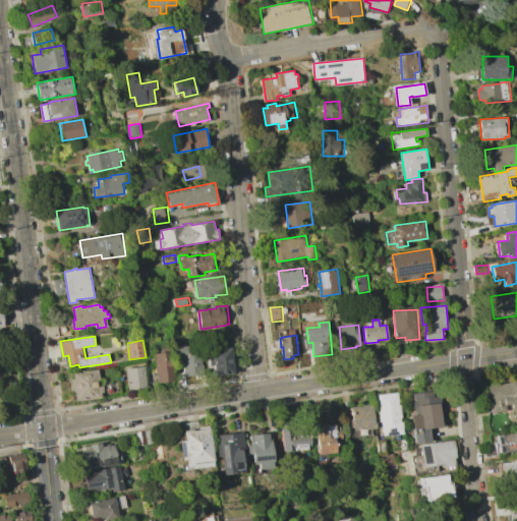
[(179,384),(178,372),(184,372),(182,357),(176,357),(175,346),(200,344),(204,374),(186,377),(187,383),(179,384)]
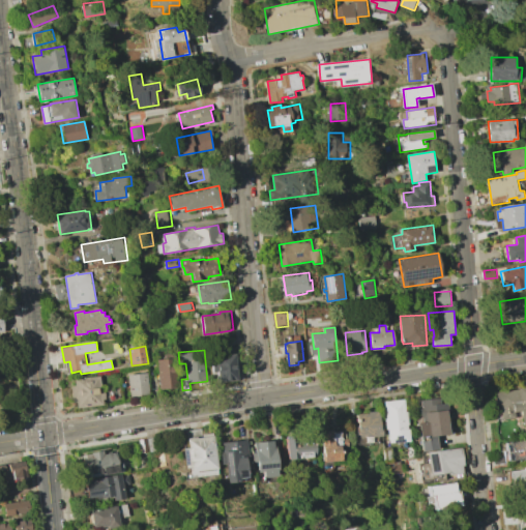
[(176,353),(179,388),(161,389),(157,355),(176,353)]
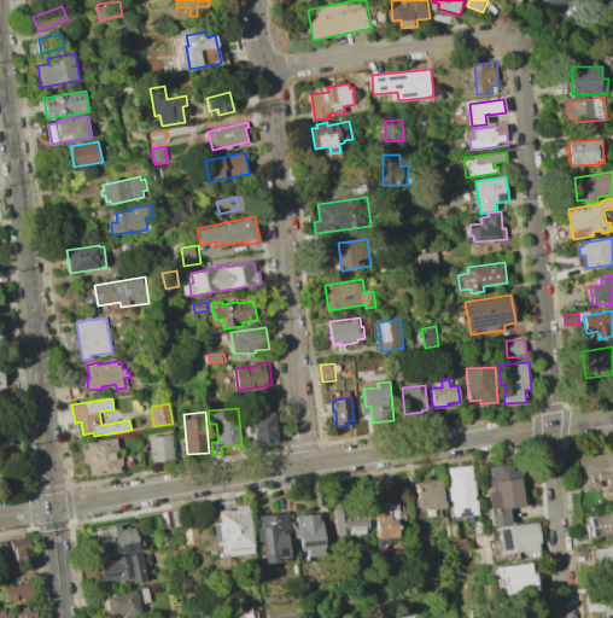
[(254,424),(254,415),(275,413),(278,443),(255,445),(254,433),(249,433),(249,424),(254,424)]
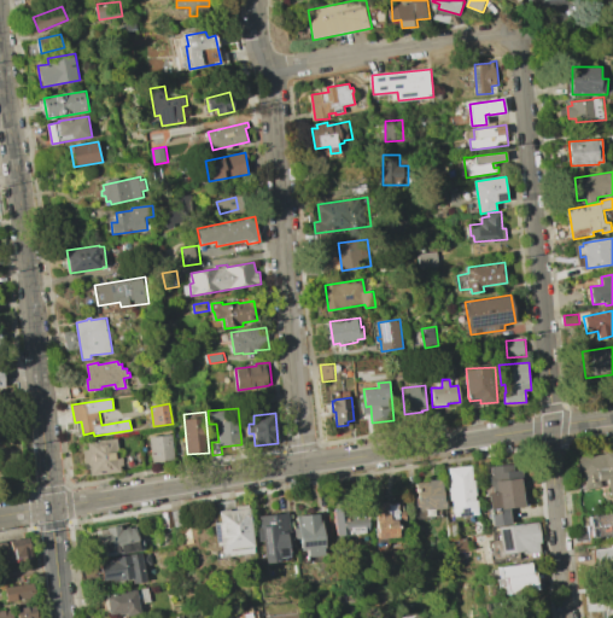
[(174,435),(176,460),(153,462),(151,437),(174,435)]
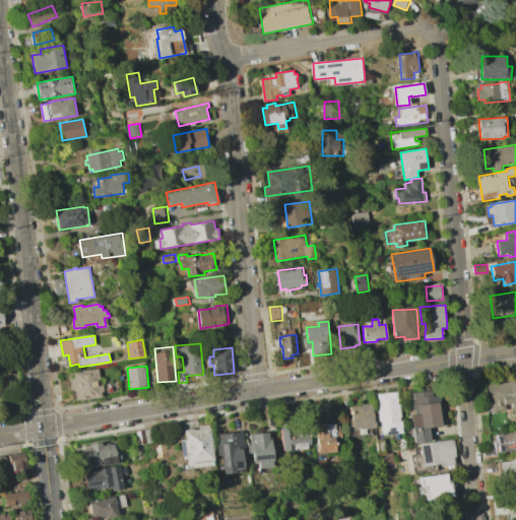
[(74,378),(73,372),(100,370),(101,384),(104,384),(105,391),(102,392),(102,397),(76,400),(75,393),(72,393),(70,379),(74,378)]
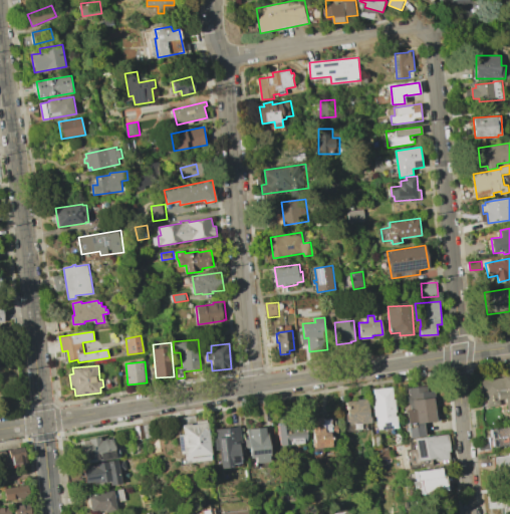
[(509,376),(481,380),(482,393),(486,393),(488,407),(503,406),(502,400),(509,399),(509,376)]
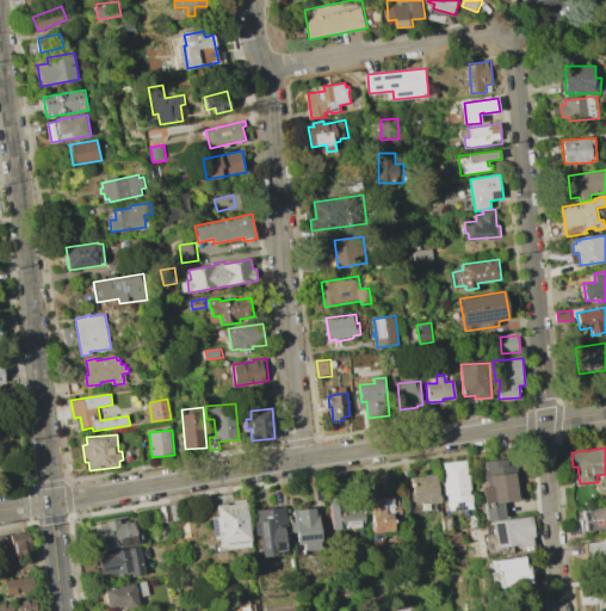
[(524,501),(519,460),(482,463),(488,520),(507,519),(505,504),(524,501)]
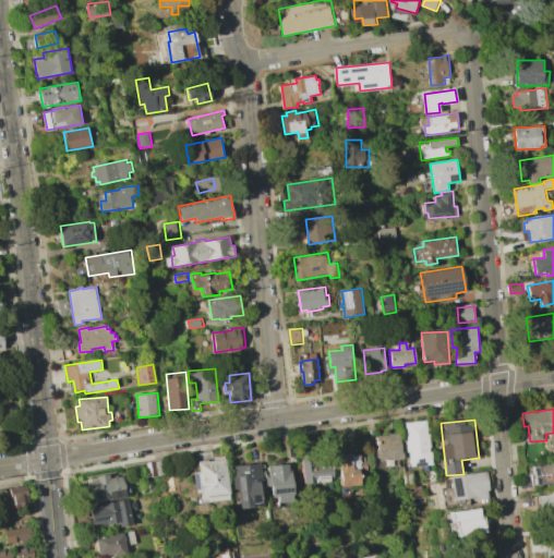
[(434,465),(429,421),(406,423),(411,469),(434,465)]
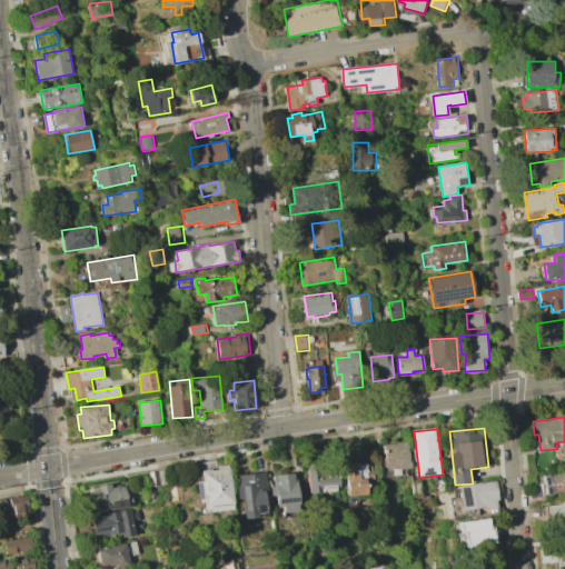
[(410,470),(409,443),(384,445),(385,471),(410,470)]
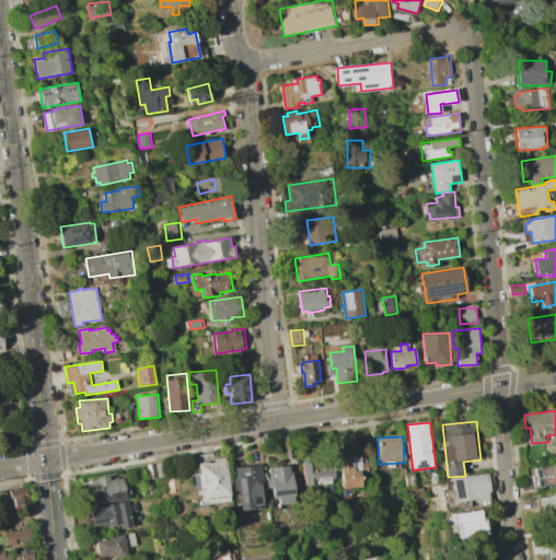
[(352,455),(352,461),(355,461),(355,463),(354,463),(354,466),(368,465),(368,471),(360,471),(360,476),(361,476),(361,479),(360,479),(360,487),(342,488),(339,455),(352,455)]
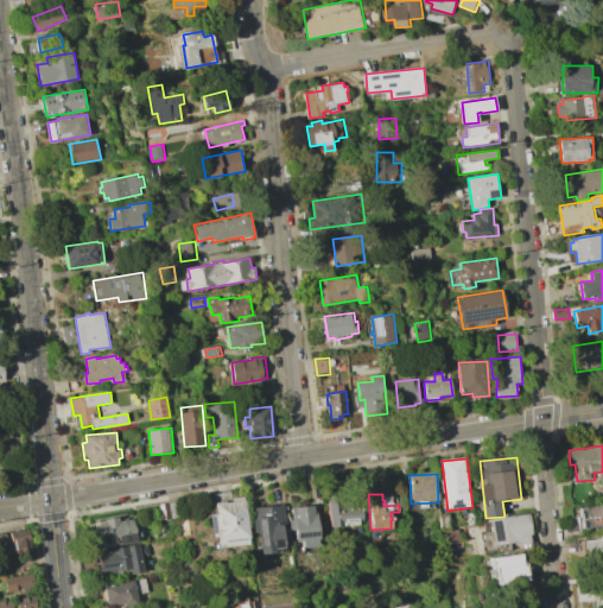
[(216,514),(215,504),(233,501),(233,498),(246,496),(251,544),(220,548),(219,537),(214,537),(211,514),(216,514)]
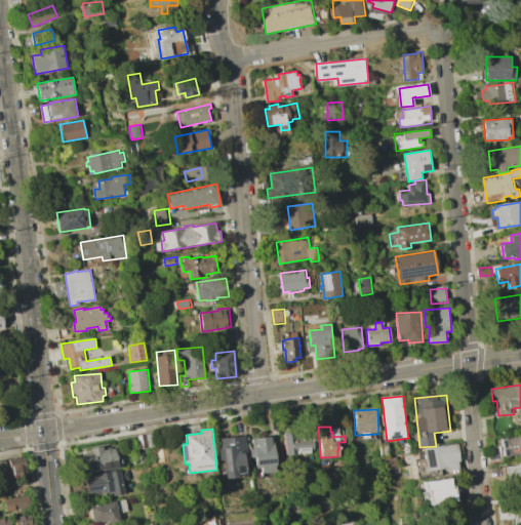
[(284,435),(312,432),(314,452),(287,455),(284,435)]
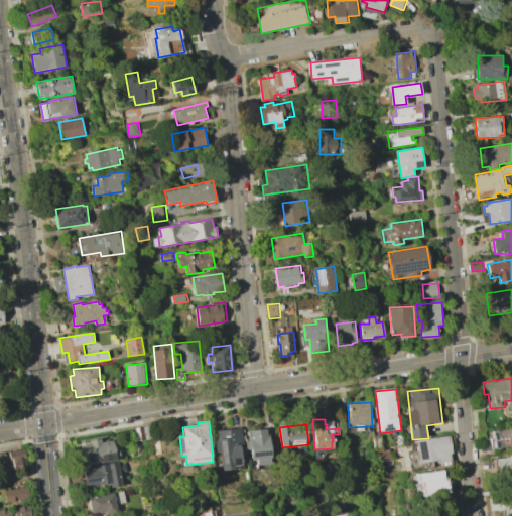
[(228,438),(227,430),(243,428),(246,456),(241,457),(242,465),(234,466),(234,469),(222,470),(219,439),(228,438)]
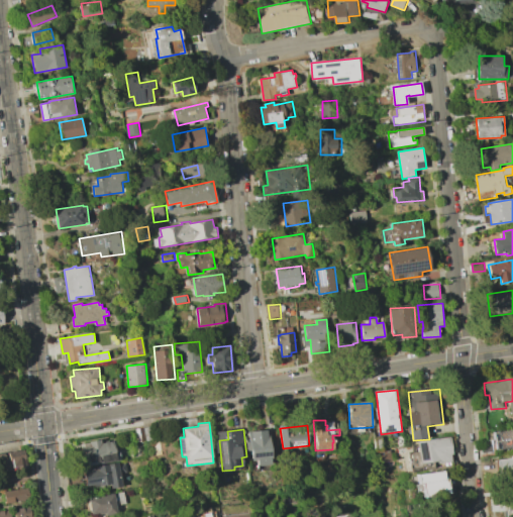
[(496,432),(512,429),(512,448),(499,451),(496,432)]
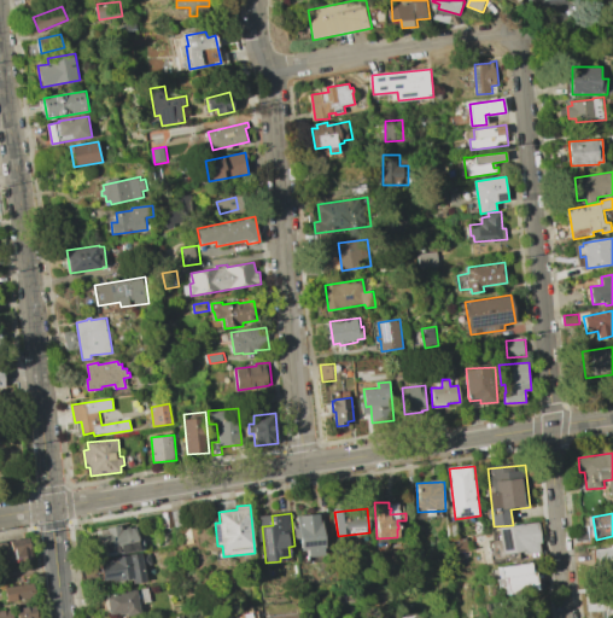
[(302,524),(301,516),(320,514),(321,522),(322,522),(326,555),(308,557),(308,549),(302,551),(299,524),(302,524)]
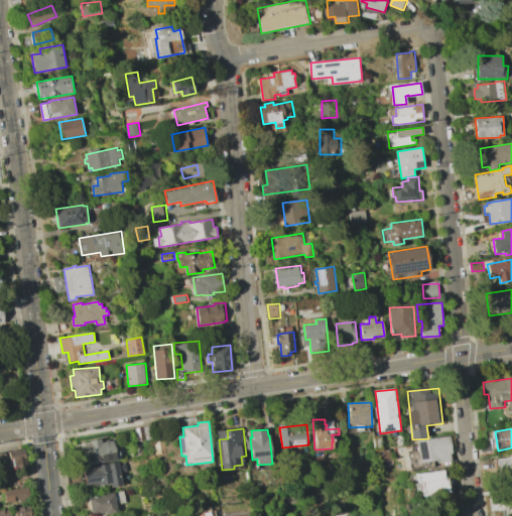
[(452,436),(418,441),(421,464),(455,459),(452,436)]
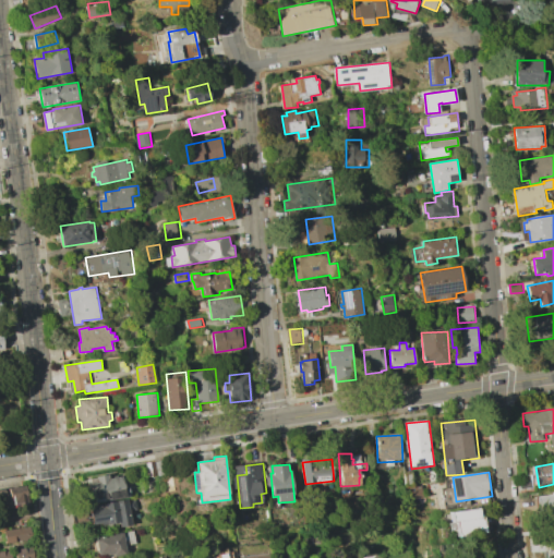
[(87,486),(87,482),(96,481),(95,476),(108,474),(109,478),(122,476),(123,484),(129,483),(131,496),(89,504),(86,487),(87,486)]
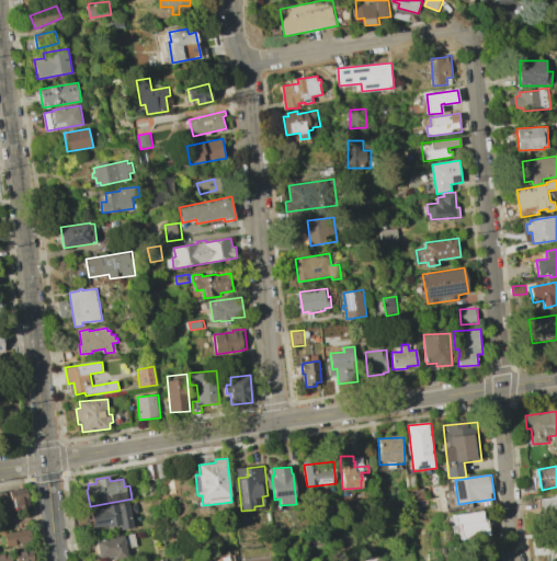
[(10,500),(8,491),(27,488),(30,504),(14,506),(13,499),(10,500)]
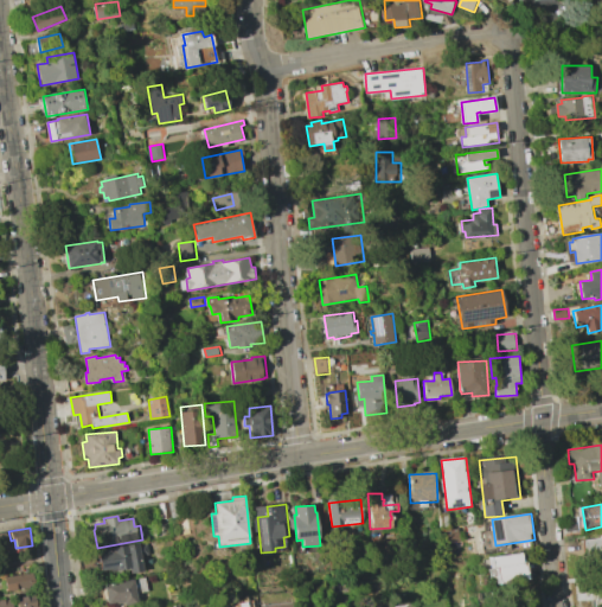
[(601,538),(586,541),(590,568),(601,566),(601,538)]
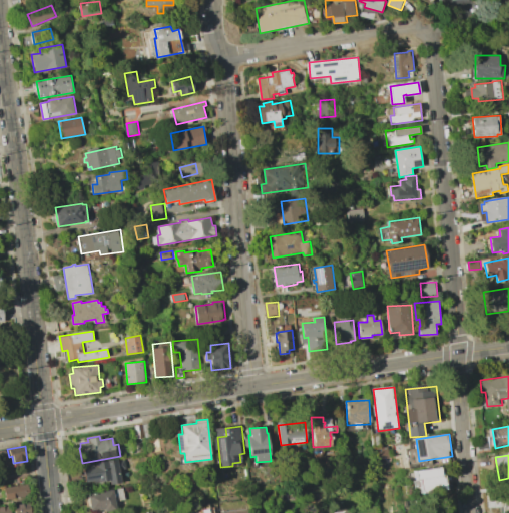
[(119,458),(119,461),(125,460),(127,468),(120,469),(123,482),(111,484),(110,480),(98,482),(98,480),(85,482),(82,465),(119,458)]
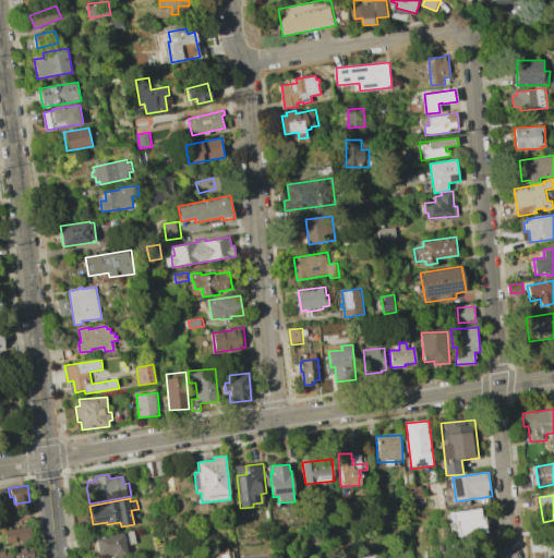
[(480,507),(453,512),(455,524),(458,523),(461,538),(489,533),(485,518),(483,519),(480,507)]
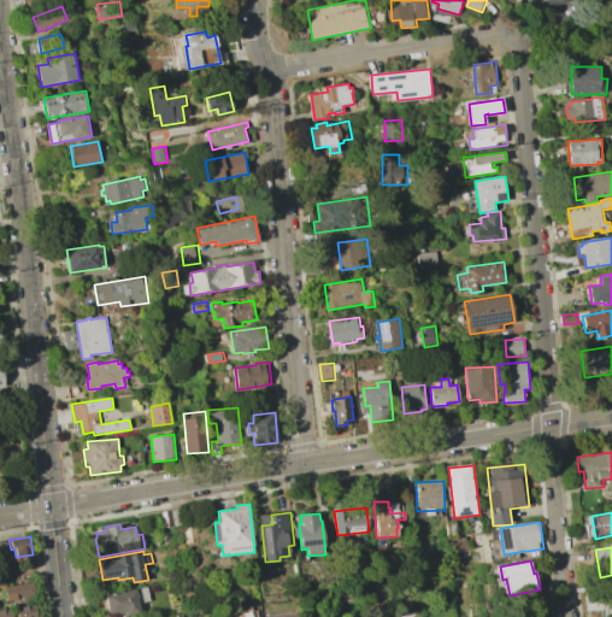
[(35,581),(37,597),(9,601),(6,586),(35,581)]
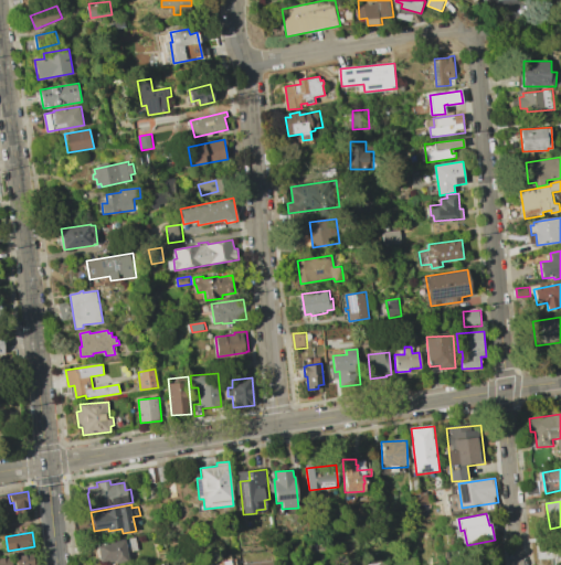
[(137,536),(139,550),(128,552),(129,561),(116,563),(116,558),(101,562),(97,544),(137,536)]
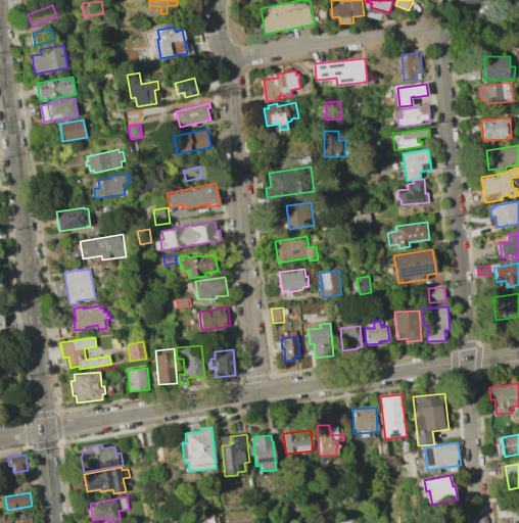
[(32,513),(33,522),(15,522),(14,515),(32,513)]
